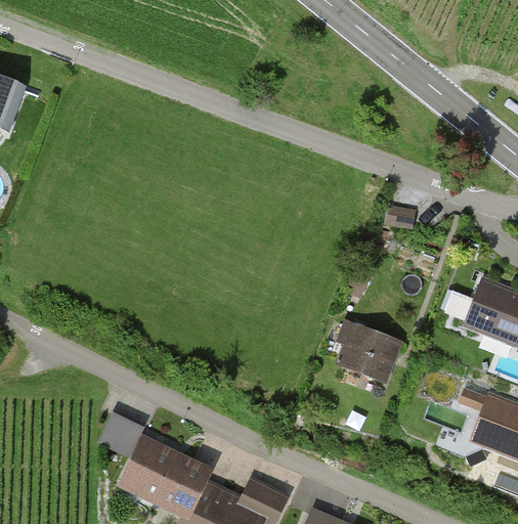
[(0,131),(6,134),(24,89),(0,80),(0,131)]
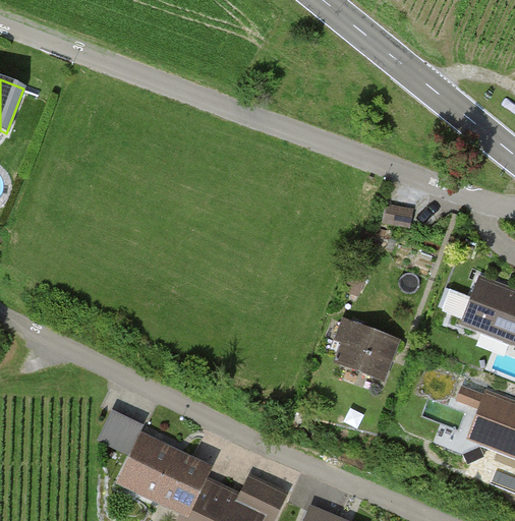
[(383,205),(382,222),(410,225),(412,208),(383,205)]
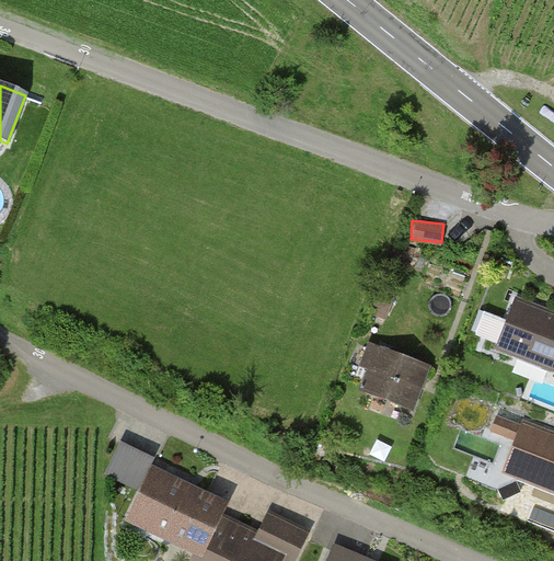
[(553,313),(509,298),(491,350),(553,371),(553,313)]
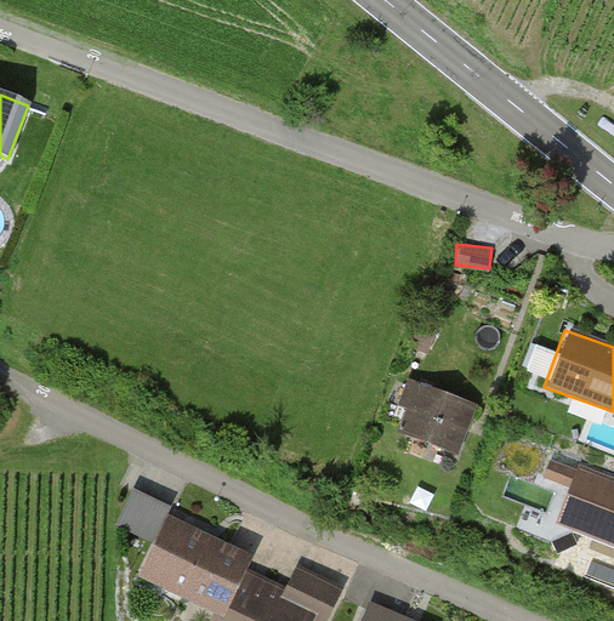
[(459,450),(475,404),(415,383),(399,429),(459,450)]
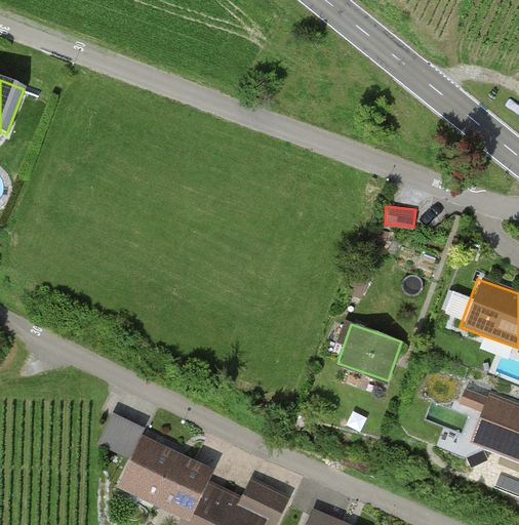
[(518,407),(486,395),(469,440),(518,459),(518,407)]
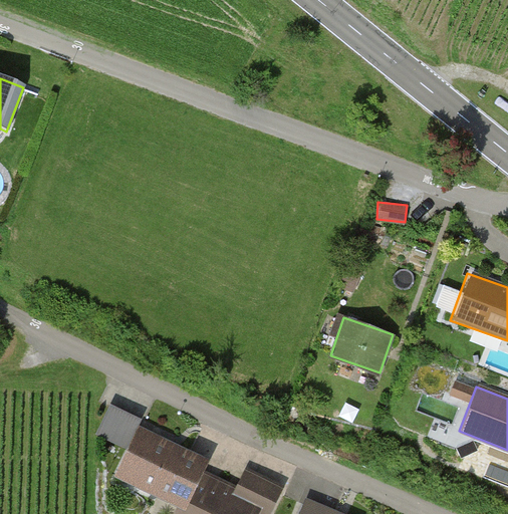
[(129,449),(140,426),(143,419),(109,403),(95,434),(129,449)]
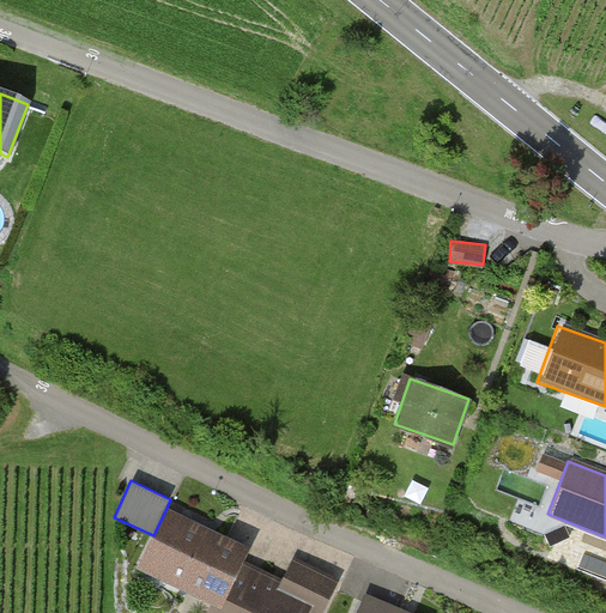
[(250,546),(167,508),(153,535),(140,564),(213,599),(223,604),(243,562),(250,546)]
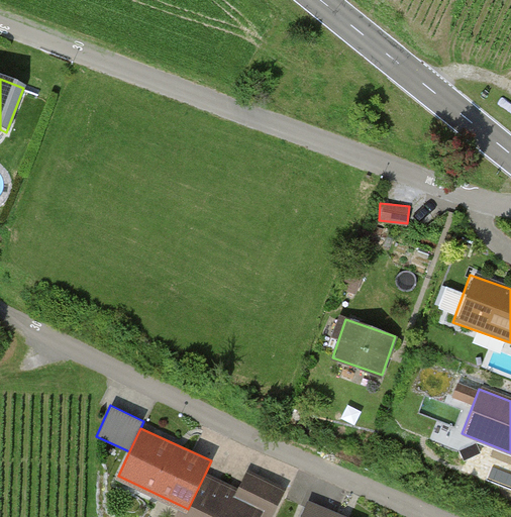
[(205,474),(188,509),(180,505),(174,516),(260,516),(271,516),(284,490),(246,472),(238,489),(205,474)]
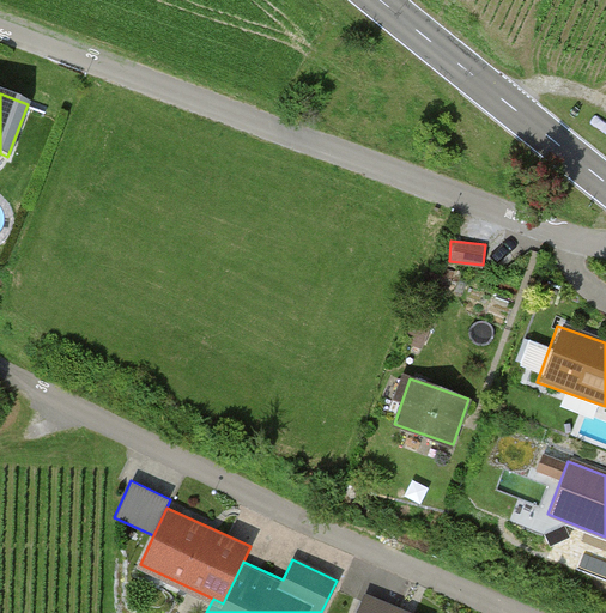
[(411,612),(365,595),(357,612),(411,612)]
